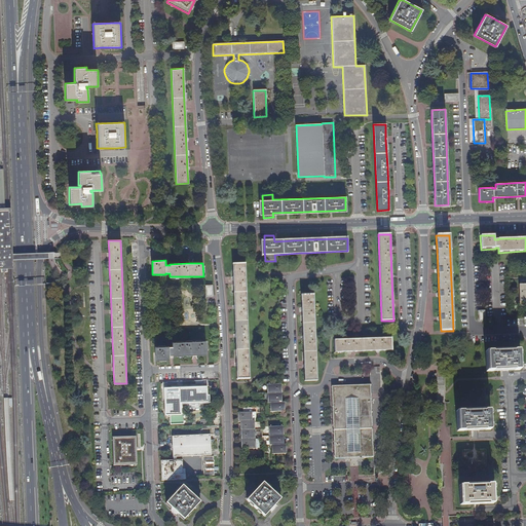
[(236,366),(236,379),(249,379),(245,264),(232,264),(233,276),(233,280),(233,284),(234,305),(234,307),(234,309),(235,334),(235,336),(235,338),(235,359),(236,365),(236,366)]
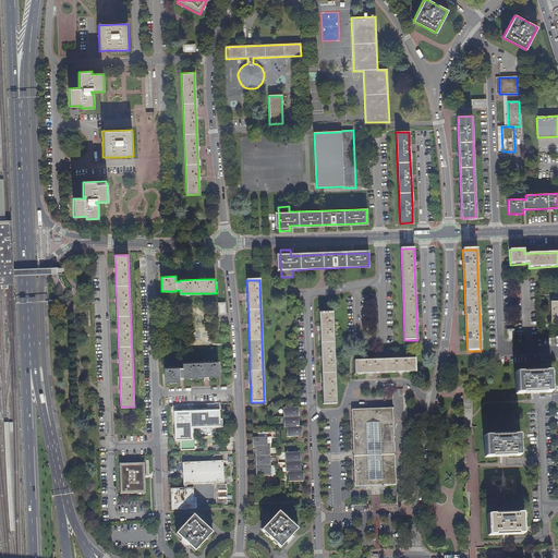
[(323,389),(324,404),(336,404),(332,313),(319,313),(320,328),(322,358),(323,389)]
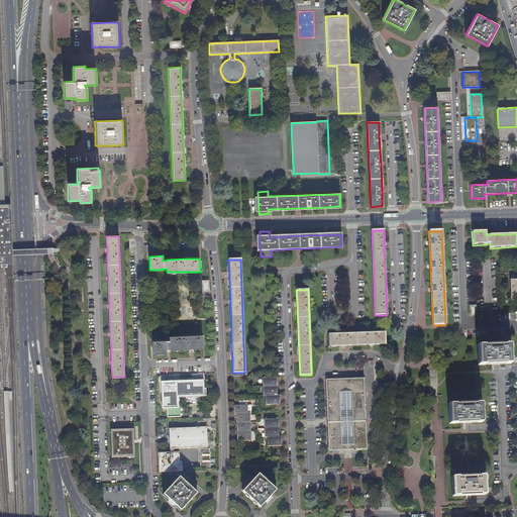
[(328,335),(328,346),(344,345),(371,345),(386,344),(385,332),(328,335)]
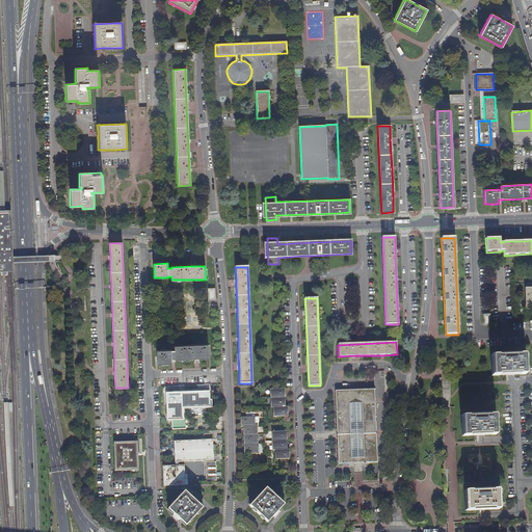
[(171,360),(175,358),(175,361),(194,360),(198,358),(209,358),(208,345),(174,347),(175,351),(170,351),(170,350),(157,350),(157,356),(157,365),(171,364),(171,360)]
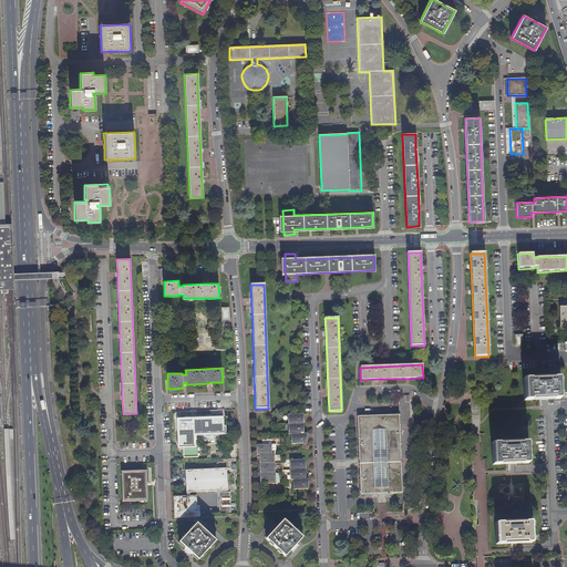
[(545,399),(559,399),(559,392),(559,378),(525,379),(526,400),(539,400),(545,399)]
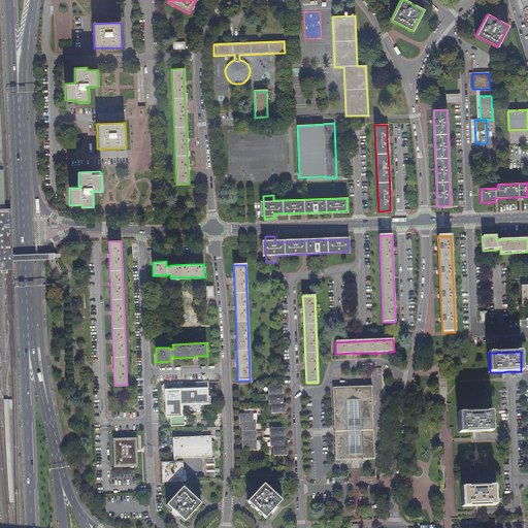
[(270,395),(282,394),(282,389),(282,388),(281,386),(269,386),(269,391),(270,391),(270,395)]
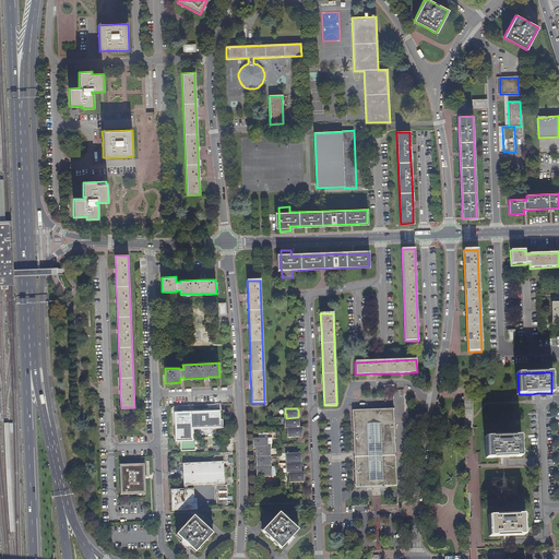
[(393,409),(353,411),(356,486),(387,486),(396,485),(393,409)]
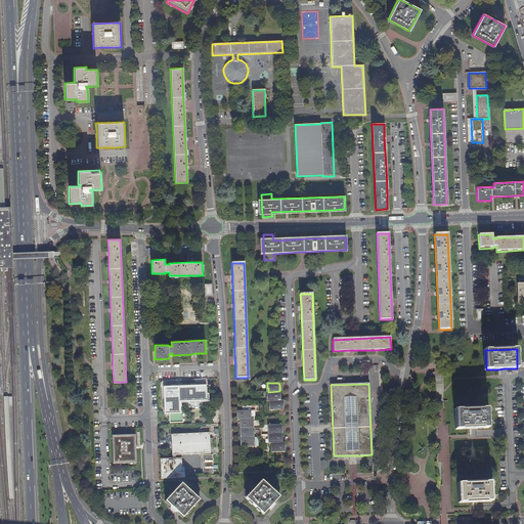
[(207,386),(164,387),(165,412),(170,412),(170,423),(183,422),(183,412),(180,412),(180,401),(207,400),(207,386)]
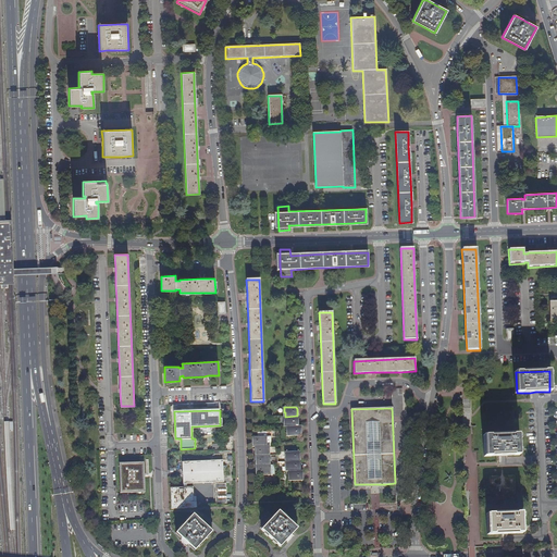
[(297,416),(285,417),(284,417),(284,422),(285,422),(286,426),(288,426),(297,425),(297,420),(297,416)]
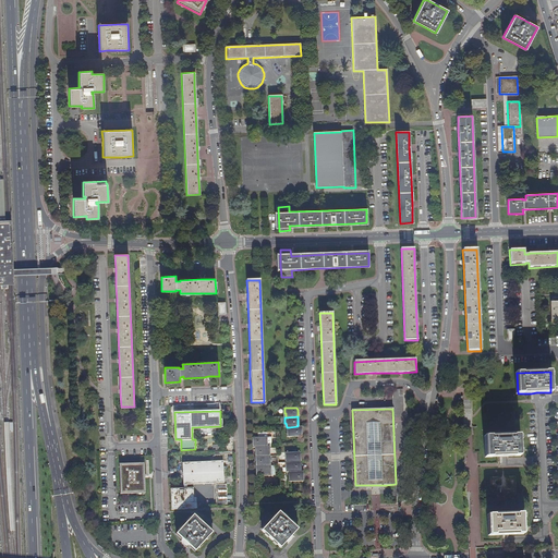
[(298,426),(289,427),(289,431),(288,431),(288,437),(301,436),(300,431),(300,426),(298,426)]
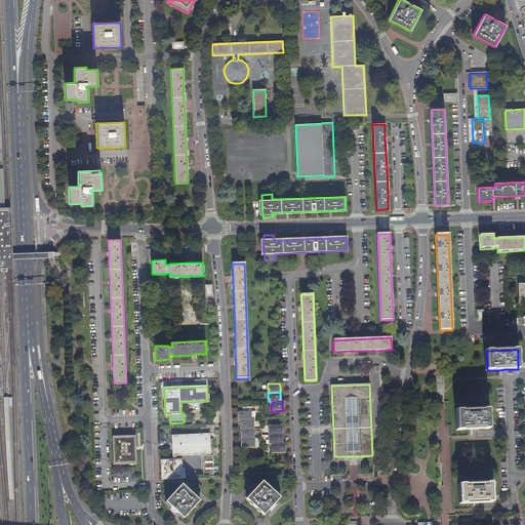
[(456,410),(457,431),(468,430),(473,430),(474,430),(489,429),(489,425),(488,409),(456,410)]
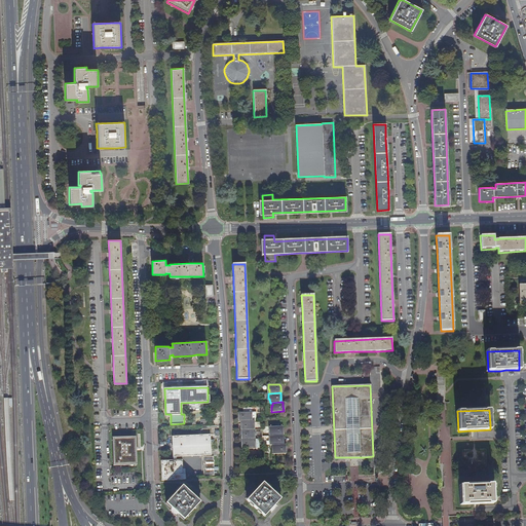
[(241,421),(250,421),(250,417),(251,417),(250,412),(239,413),(239,421),(241,421)]
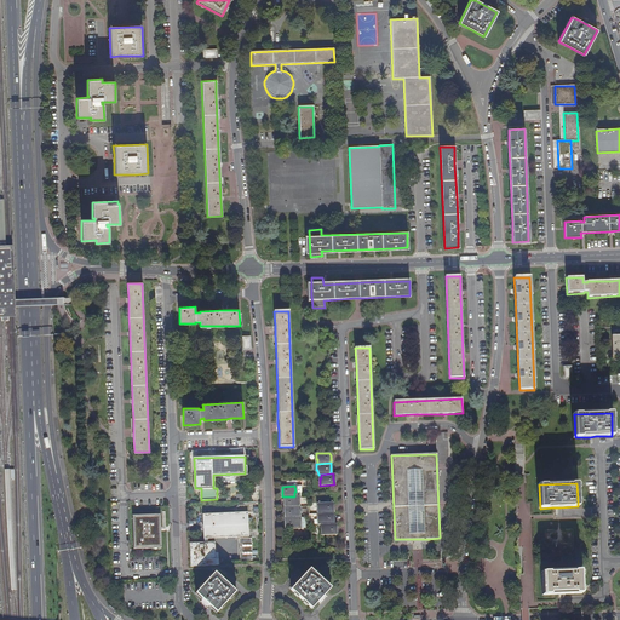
[(285,507),(298,507),(298,500),(297,500),(297,497),(294,497),(285,497),(285,507)]
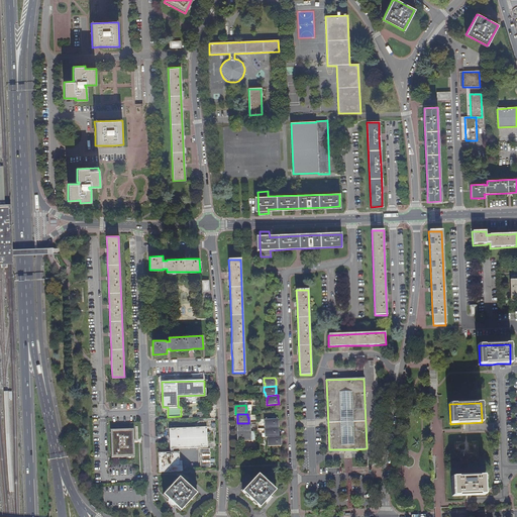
[(267,428),(277,427),(277,423),(277,419),(266,419),(266,424),(267,424),(267,428)]
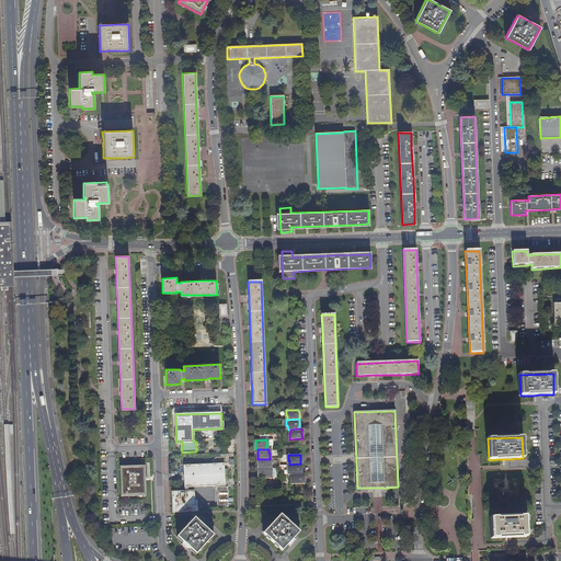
[(184,465),(184,487),(187,487),(225,485),(225,464),(231,464),(231,457),(216,458),(216,464),(184,465)]
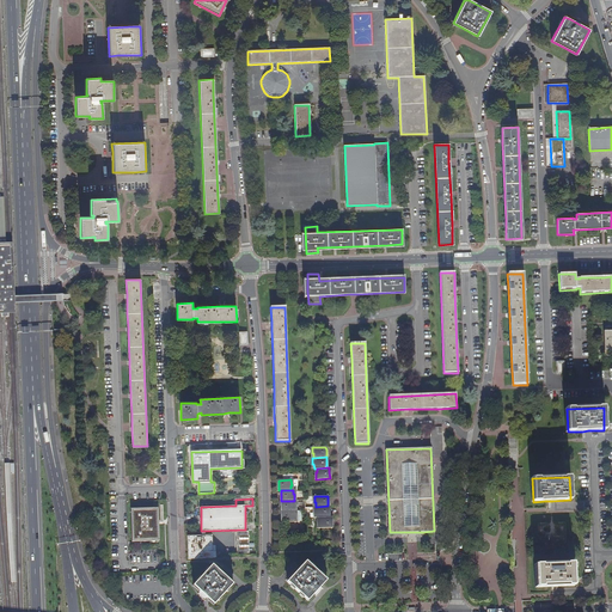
[(282,512),(294,512),(295,512),(295,505),(294,505),(294,501),(281,501),(282,512)]
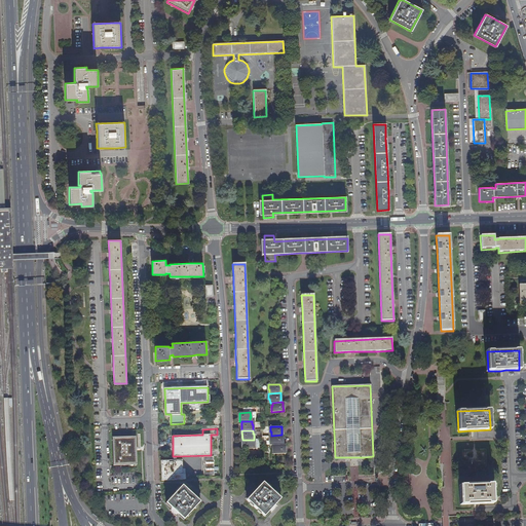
[(274,445),(283,444),(282,439),(282,435),(271,436),(270,436),(270,441),(271,441),(271,445),(274,445)]
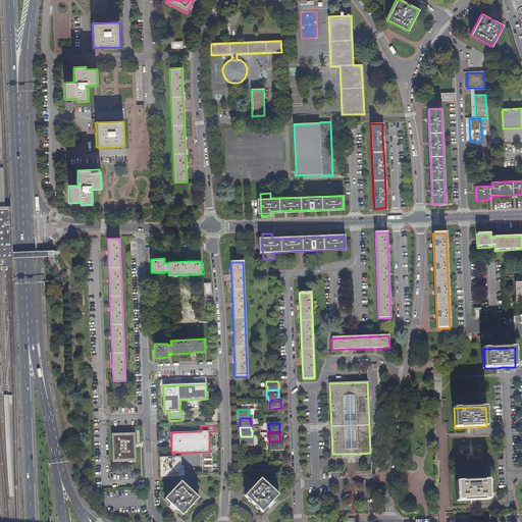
[(137,461),(137,455),(136,432),(112,433),(113,461),(137,461)]
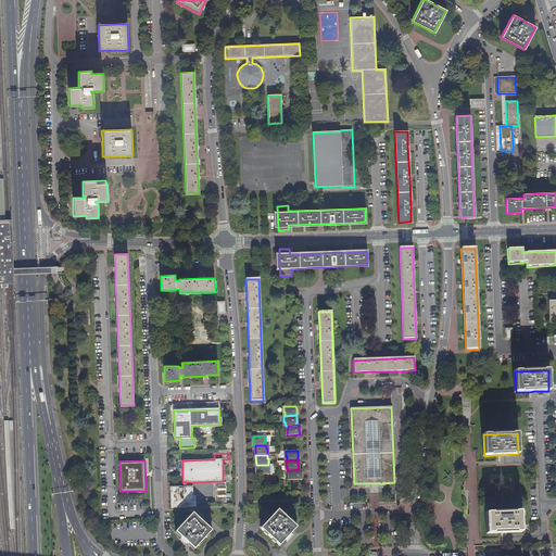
[(267,465),(256,465),(256,475),(268,474),(268,468),(267,468),(267,465)]
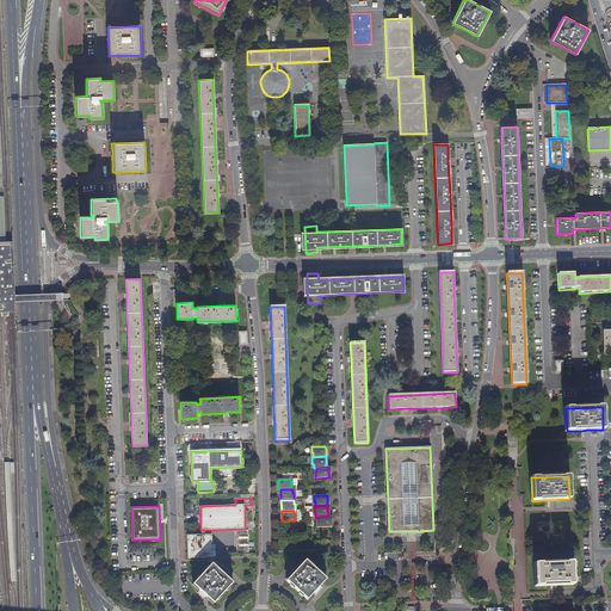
[(328,516),(319,517),(319,520),(318,520),(318,528),(331,526),(331,522),(331,516),(328,516)]
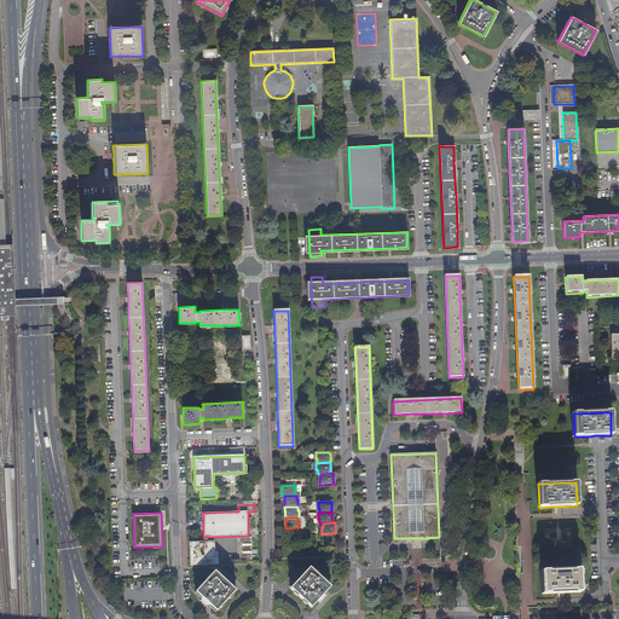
[(250,537),(239,537),(239,544),(241,544),(241,550),(239,550),(239,560),(252,559),(250,537)]
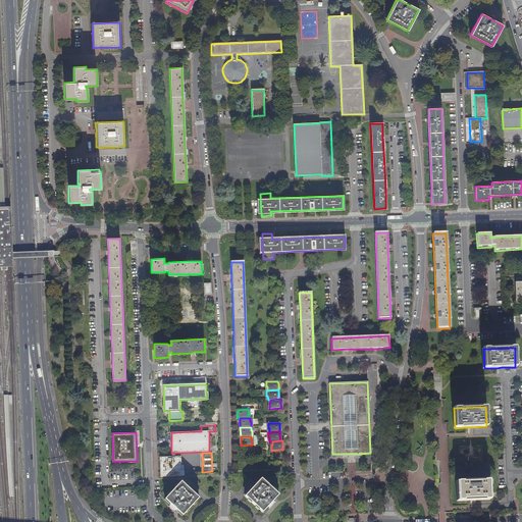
[(159,456),(160,477),(173,476),(172,470),(172,468),(175,468),(175,465),(180,465),(180,456),(174,456),(171,456),(159,456)]
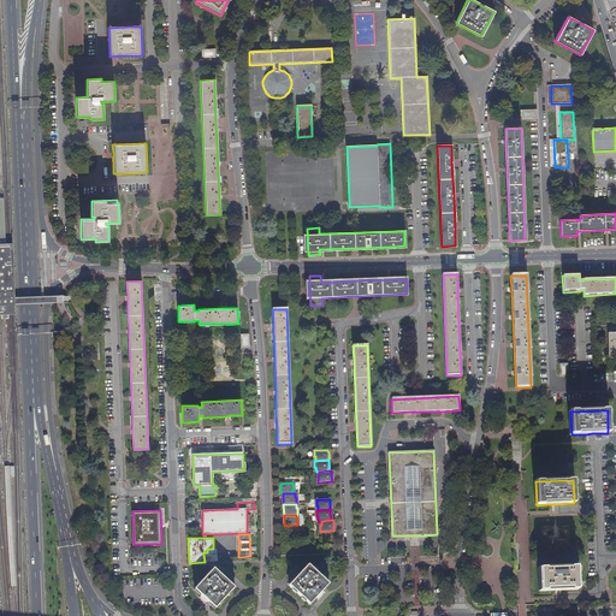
[(289,586),(307,602),(309,605),(329,585),(308,566),(289,586)]
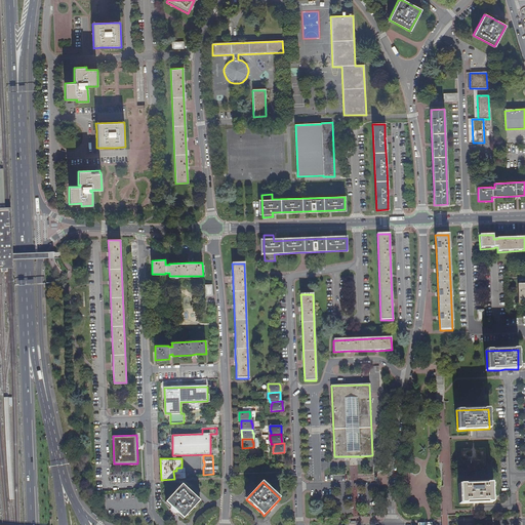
[(460,485),(460,505),(472,503),(479,503),(492,502),(492,500),(492,498),(491,483),(460,485)]
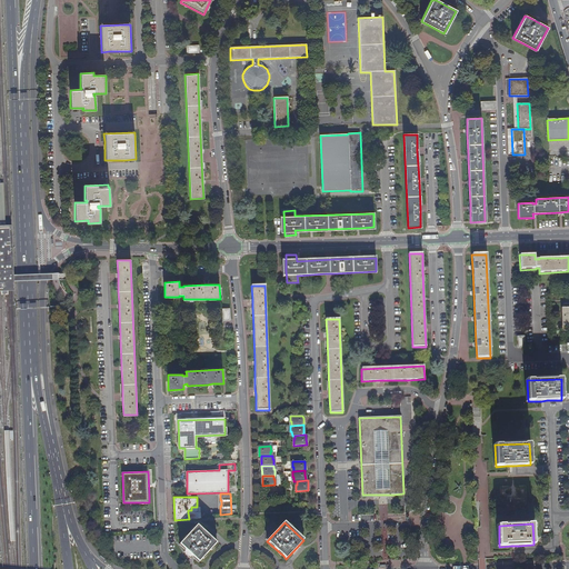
[(186,550),(193,557),(195,558),(199,561),(217,543),(198,526),(180,545),(186,550)]
